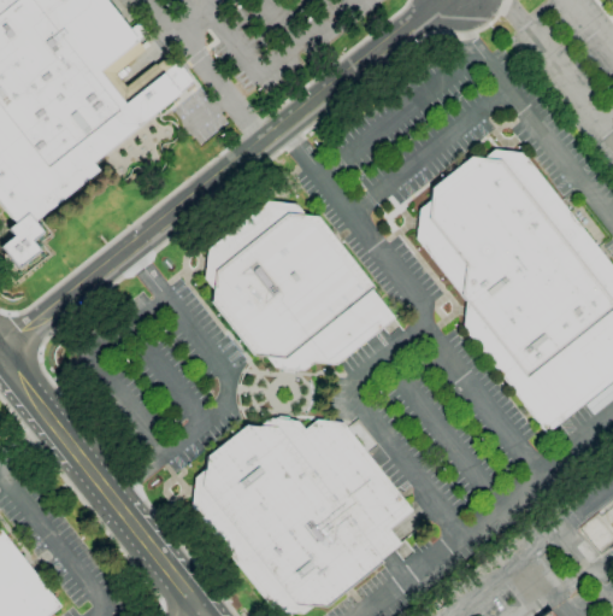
[(19,268),(1,246),(16,235),(10,228),(17,222),(0,200),(0,0),(108,0),(131,29),(142,22),(149,31),(139,40),(147,50),(118,72),(128,86),(157,63),(158,64),(170,54),(176,63),(180,60),(196,81),(94,162),(100,170),(35,221),(45,232),(34,240),(41,251),(19,268)]
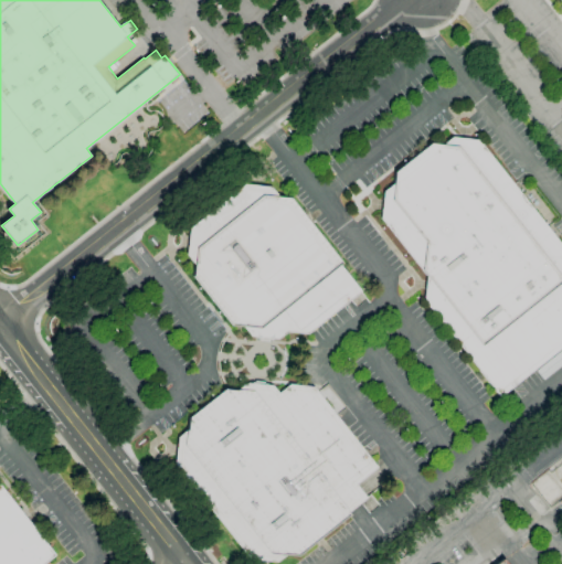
[(561,348),(502,396),(426,299),(428,275),(383,216),(385,191),(396,182),(398,171),(433,142),(445,145),(455,137),(480,139),(561,242),(561,348)]
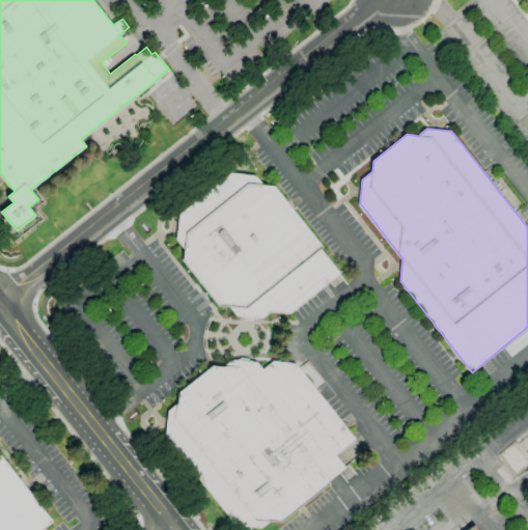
[(264,317),(238,314),(231,306),(220,305),(184,259),(185,247),(177,238),(179,214),(231,172),(256,175),(264,184),(276,186),(324,246),(321,248),(341,273),(292,312),(272,310),(264,317)]
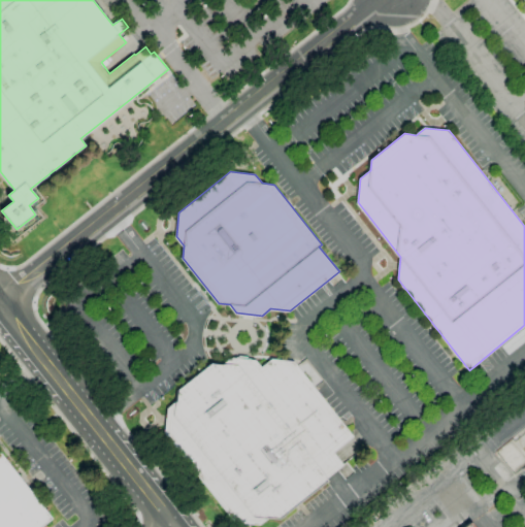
[(261,524),(235,521),(165,432),(168,408),(177,401),(178,389),(212,363),(223,364),(232,357),(256,360),(262,367),(272,358),(295,361),(354,436),(334,452),(345,464),(327,479),(328,481),(281,519),(269,518),(261,524)]
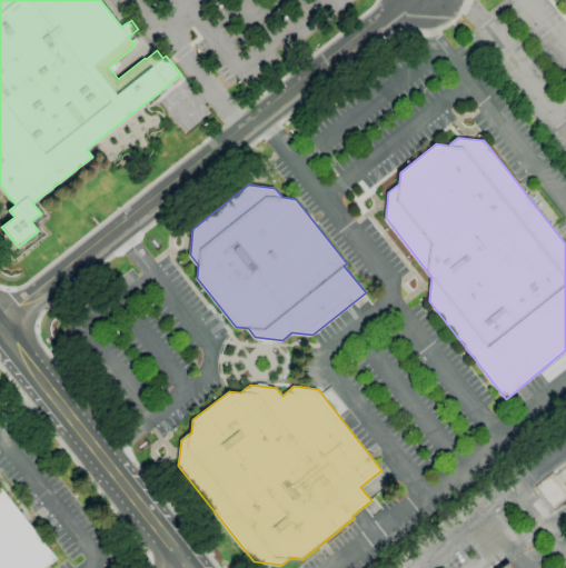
[(45,567),(0,567),(0,488),(2,487),(58,558),(45,567)]
